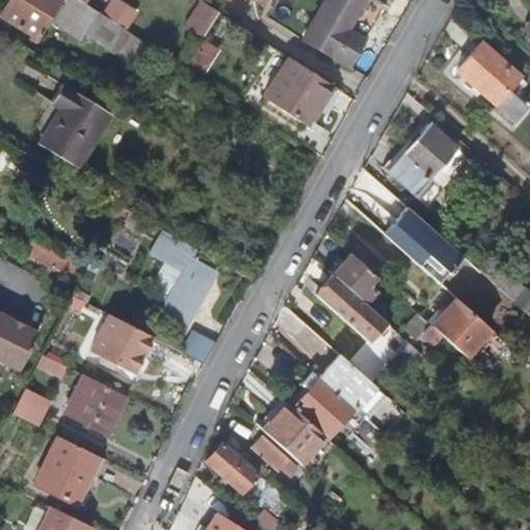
[(37,37),(58,0),(8,0),(0,16),(37,37)]
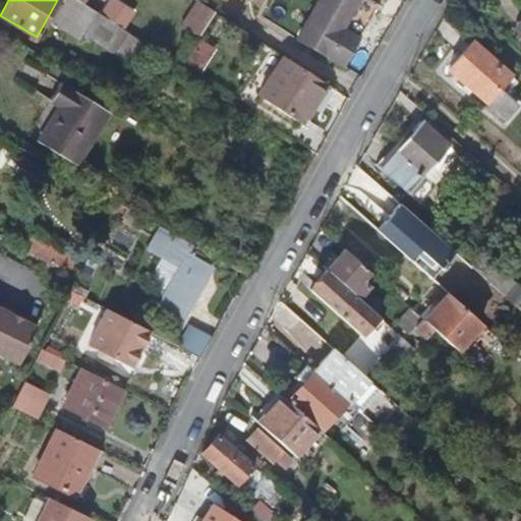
[(80,2),(76,0),(70,0),(64,9),(88,24),(82,33),(134,66),(148,45),(120,27),(100,14),(80,2)]
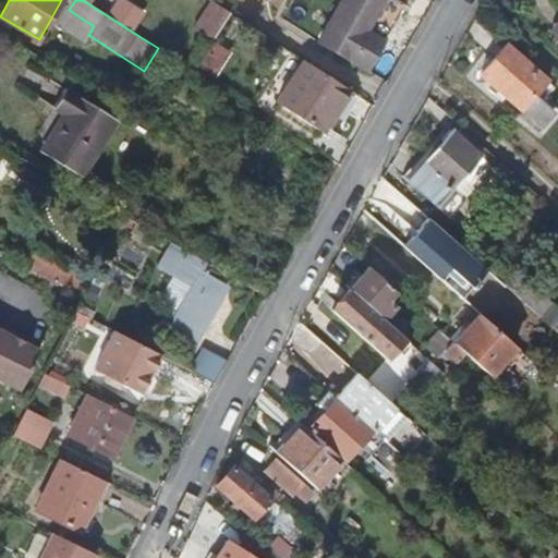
[(129,29),(140,11),(122,0),(118,0),(107,15),(129,29)]
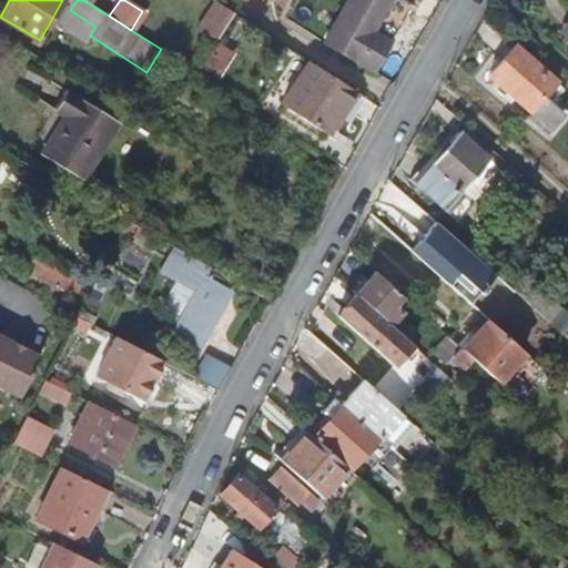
[(375,34),(396,0),(352,0),(325,42),(373,74),(393,44),(375,34)]
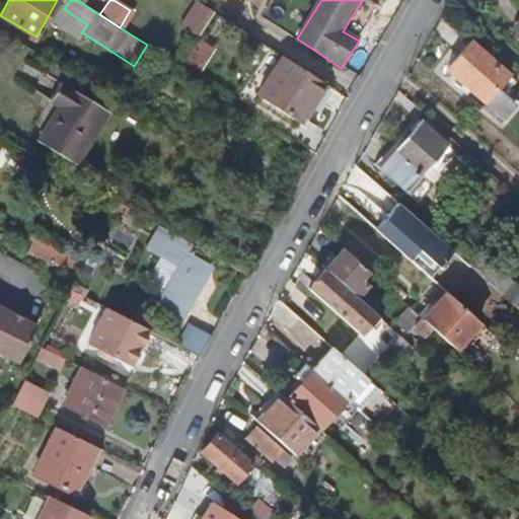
[(196,40),(213,12),(196,1),(178,28),(196,40)]
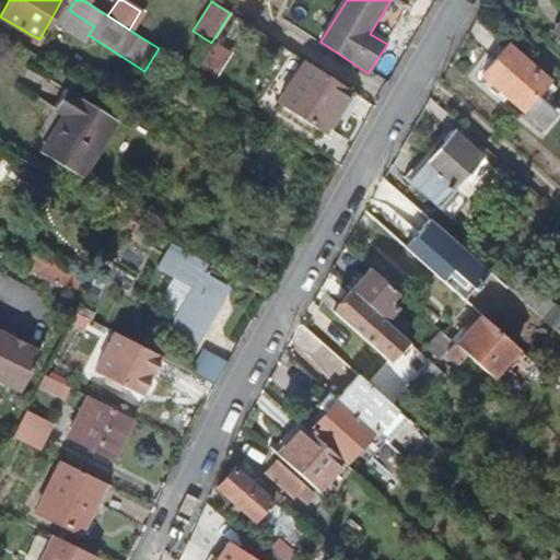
[(230,13),(211,43),(228,54),(246,24),(230,13)]
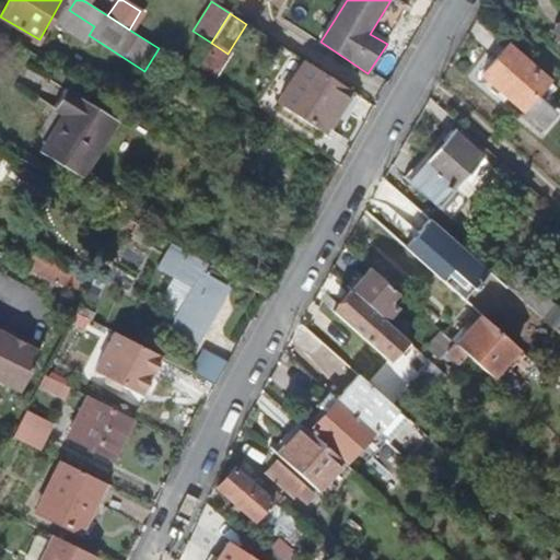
[(228,54),(211,43),(198,65),(216,76),(229,55),(228,54)]
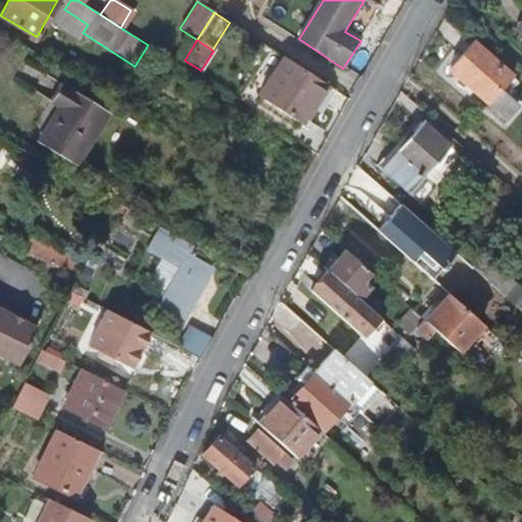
[(506,95),(518,82),(473,42),(449,68),(506,118),(517,105),(506,95)]
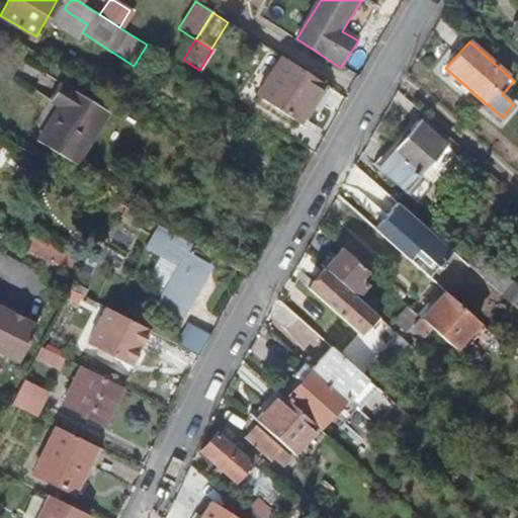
[(297,122),(323,84),(282,57),(257,96),(297,122)]
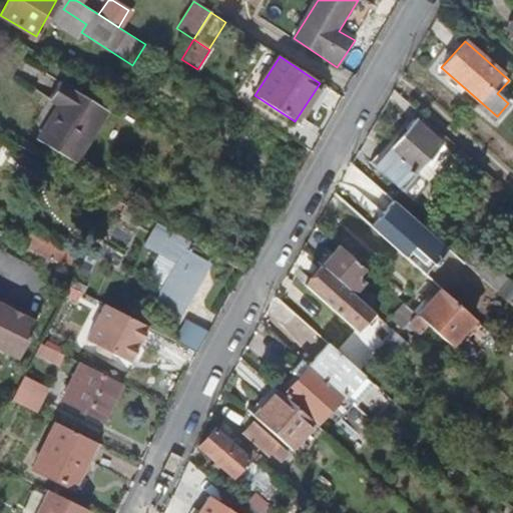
[(77,164),(107,111),(62,83),(53,99),(64,106),(42,143),(77,164)]
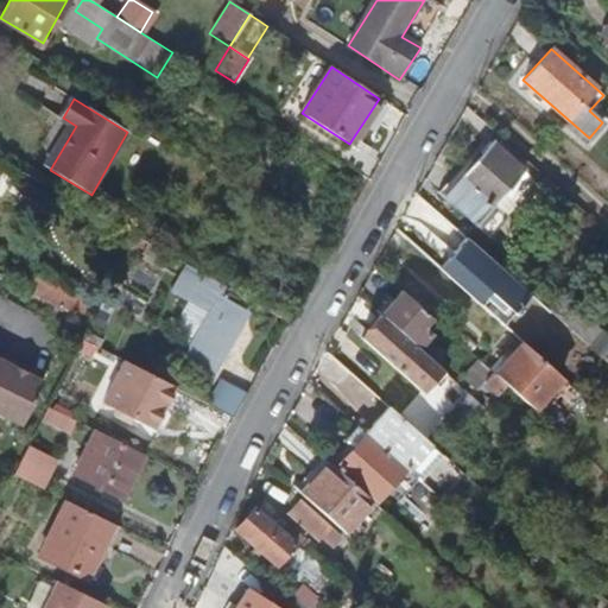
[(493,207),(524,172),(489,143),(457,178),(458,179),(447,194),(481,225),(492,234),(506,219),(493,207)]
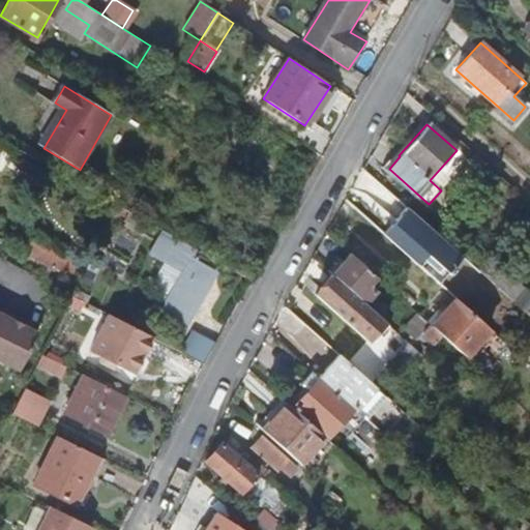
[(467,159),(457,150),(430,180),(441,190),(467,159)]
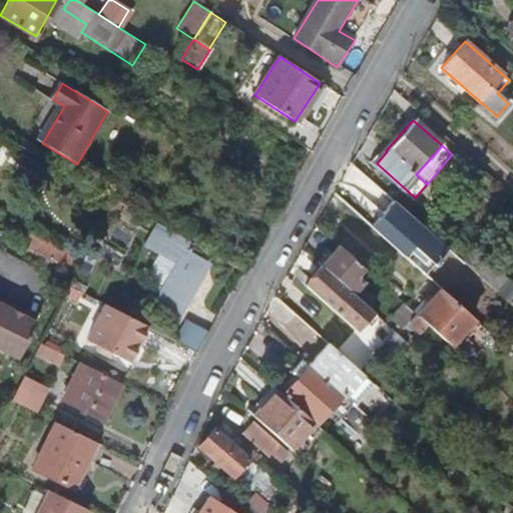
[(471,160),(459,148),(453,155),(466,166),(471,160)]
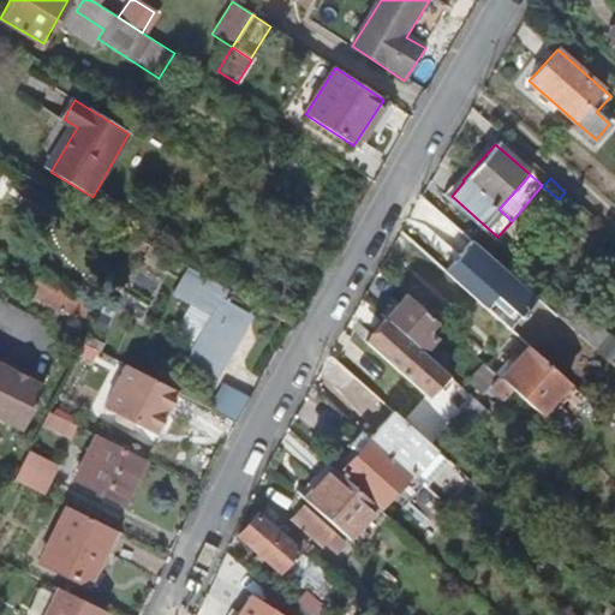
[(191,304),(206,278),(185,267),(171,294),(191,304)]
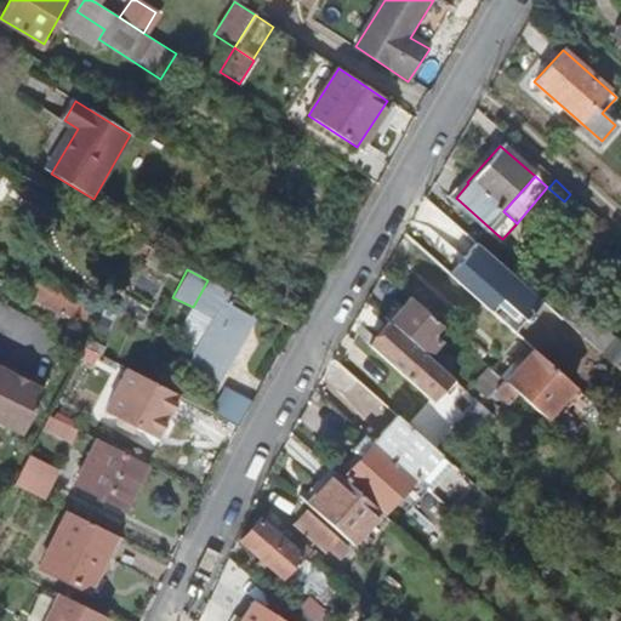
[(27,274),(18,291),(81,324),(90,306),(27,274)]
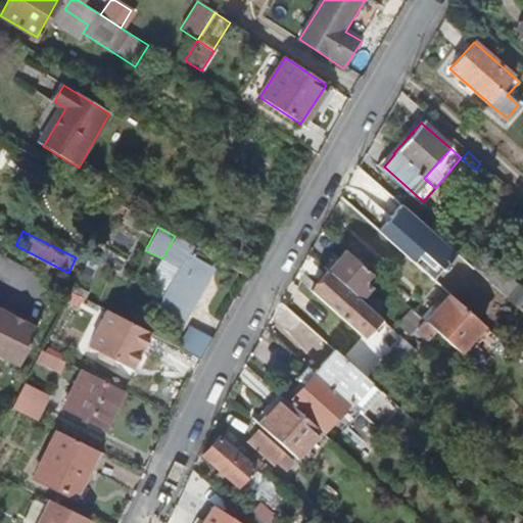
[(180,320),(210,268),(190,254),(194,247),(175,236),(162,258),(178,268),(164,292),(156,307),(180,320)]
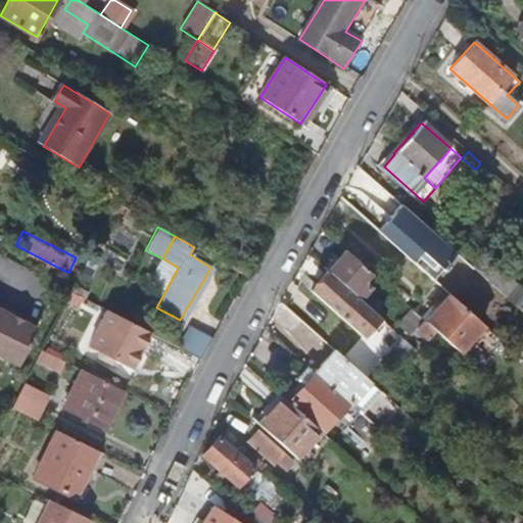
[(369,273),(344,251),(327,272),(351,293),(358,299),(369,286),(363,281),(369,273)]
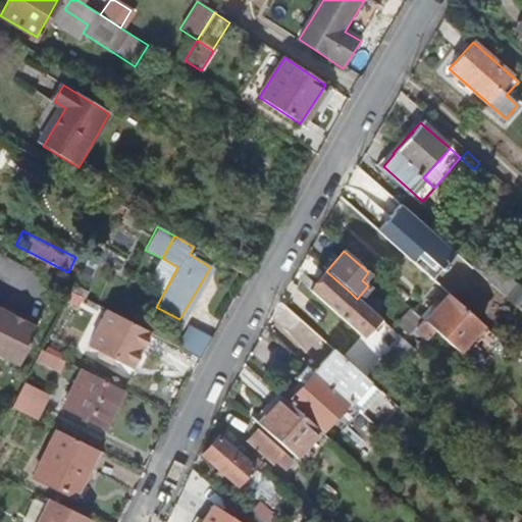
[(164,292),(177,267),(162,258),(154,271),(155,285),(164,292)]
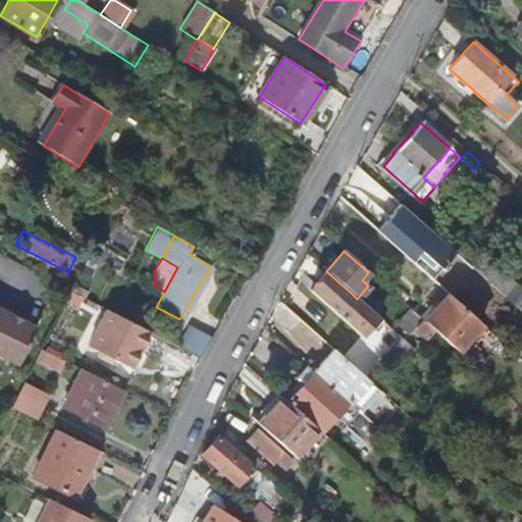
[(515,288),(480,258),(471,268),(506,299),(515,288)]
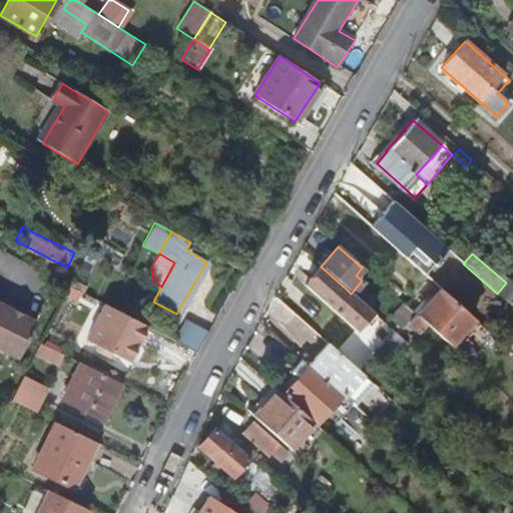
[(351,294),(345,288),(321,267),(304,286),(355,332),(372,312),(351,294)]
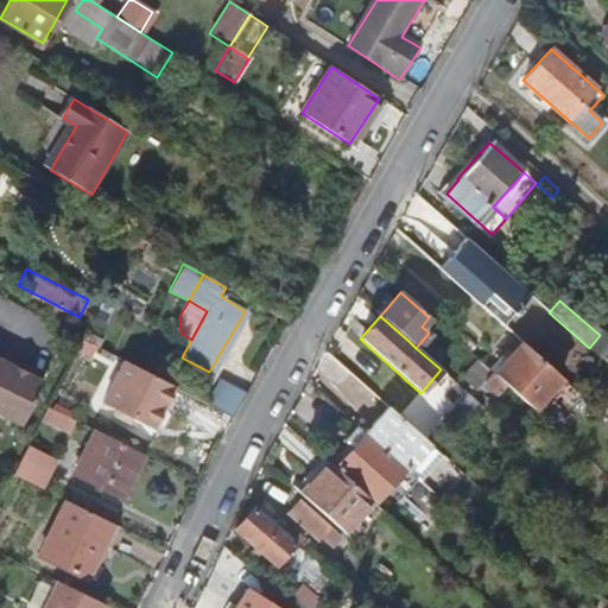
[(600,335),(589,348),(606,363),(607,360),(607,337),(602,333),(600,335)]
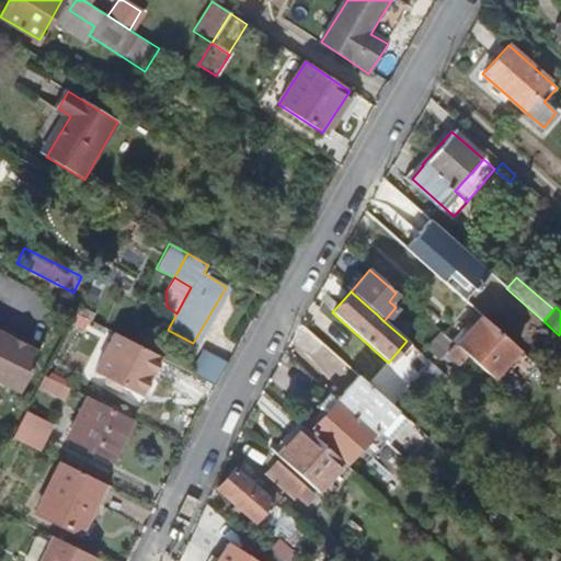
[(90,320),(76,313),(71,322),(87,329),(90,320)]
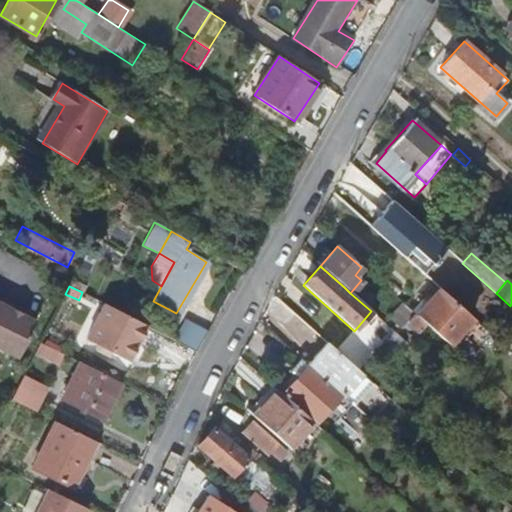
[(472,318),(439,289),(415,316),(425,324),(448,345),(472,318)]
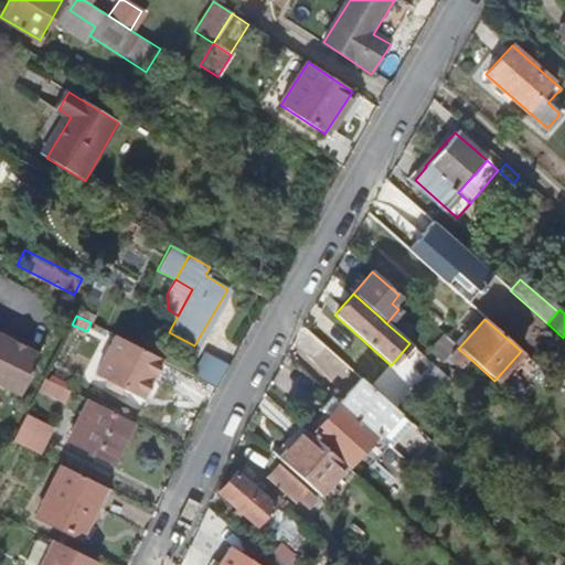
[(29,349),(17,342),(19,338),(0,327),(0,385),(19,395),(39,354),(29,349)]
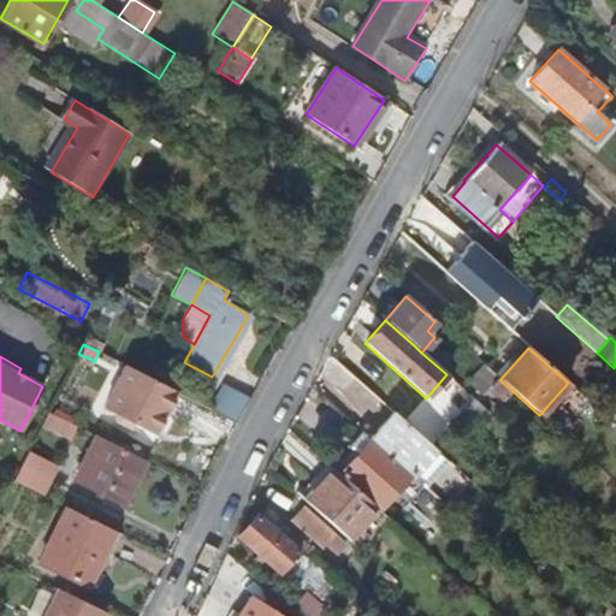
[(351,375),(333,360),(321,373),(344,394),(356,380),(351,375)]
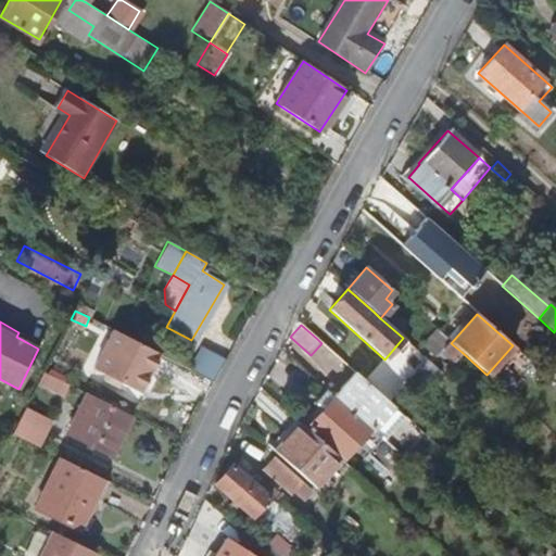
[(436,329),(420,345),(434,358),(440,353),(452,363),(462,352),(451,343),(436,329)]
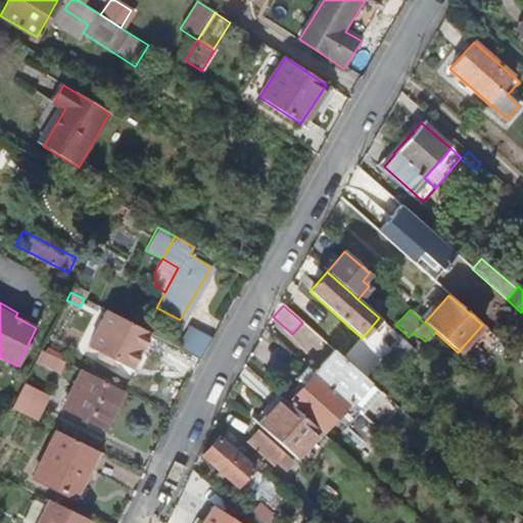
[(133,368),(150,333),(106,311),(89,345),(133,368)]
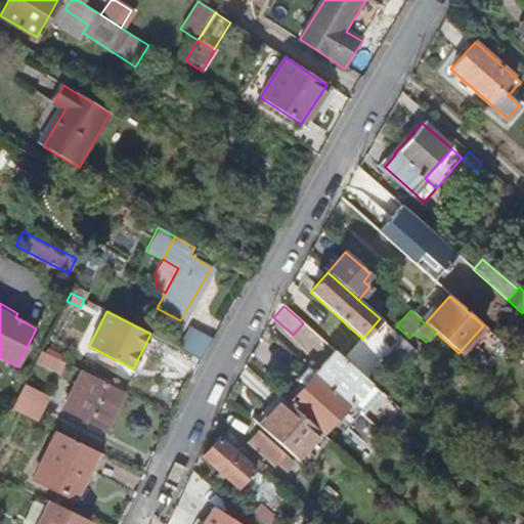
[(30,319),(17,313),(15,317),(27,323),(30,319)]
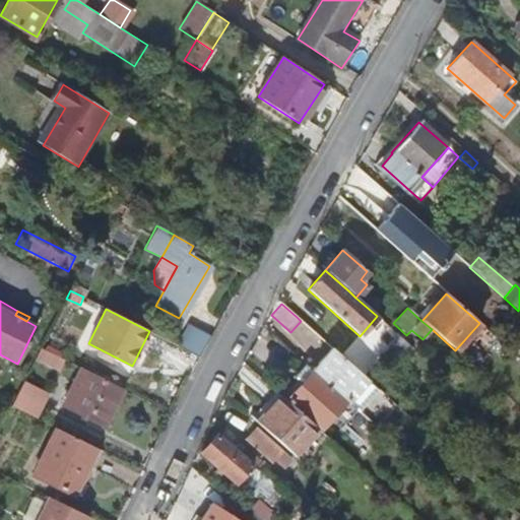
[(199,356),(209,338),(187,326),(178,345),(199,356)]
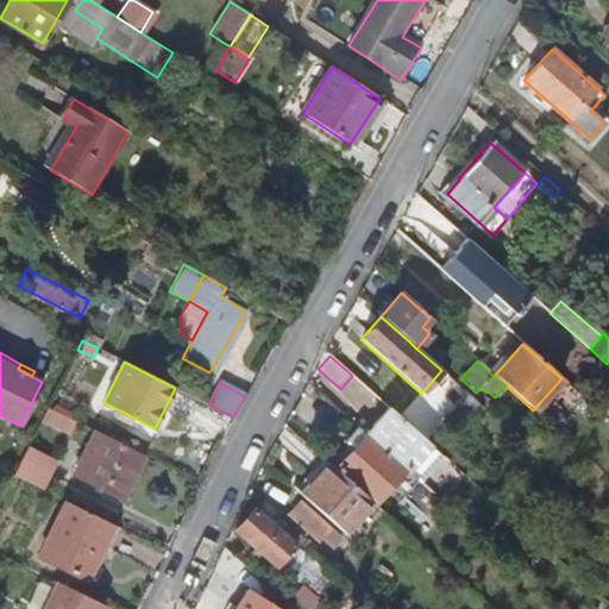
[(470,415),(479,403),(464,390),(454,401),(470,415)]
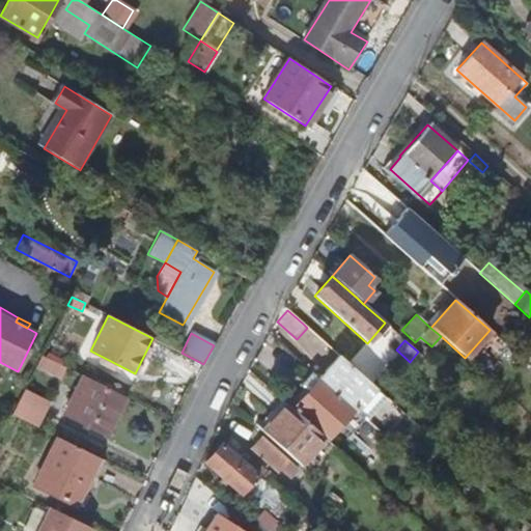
[(46,360),(61,367),(63,361),(48,354),(46,360)]
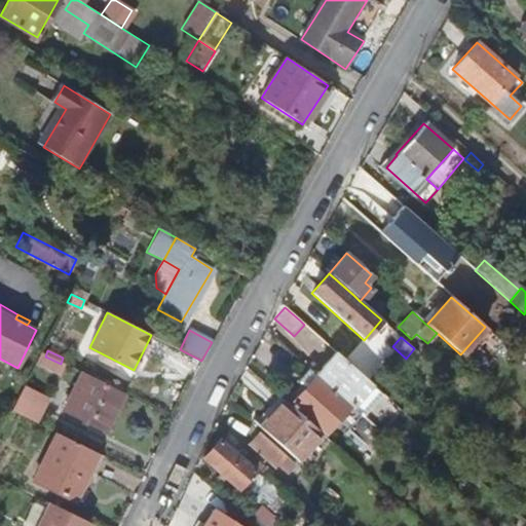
[(352,408),(372,386),(362,377),(336,353),(316,376),(349,406),(352,408)]
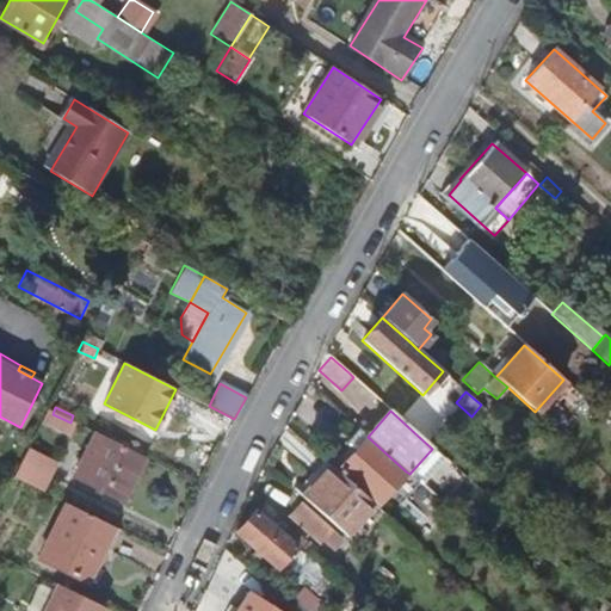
[(47,412),(41,423),(69,436),(75,425),(71,423),(53,414),(47,412)]
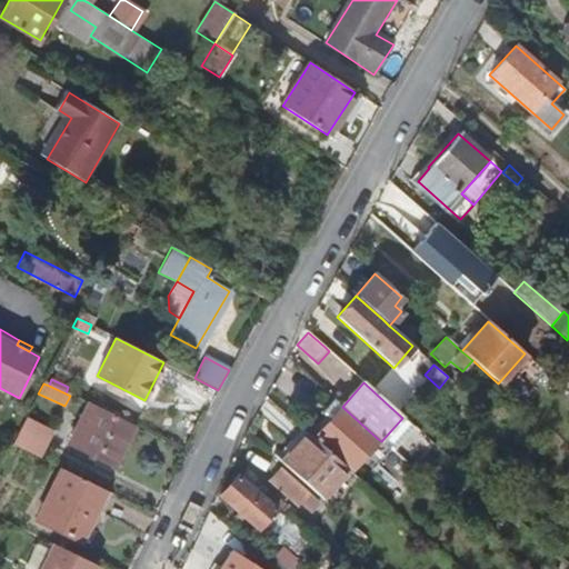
[(325,417),(330,421),(342,407),(337,402),(325,417)]
